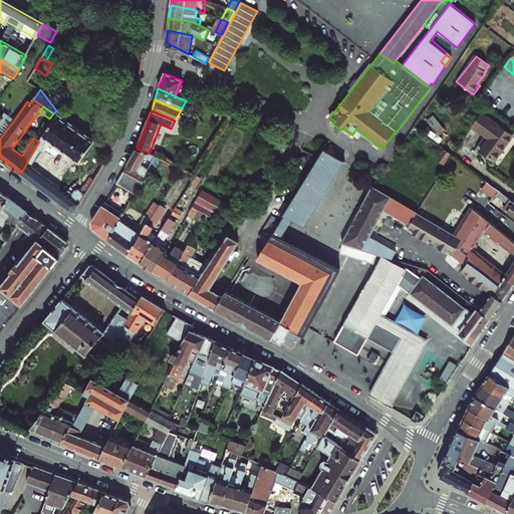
[(513,136),(483,113),(474,125),(490,139),(482,151),(495,161),(513,136)]
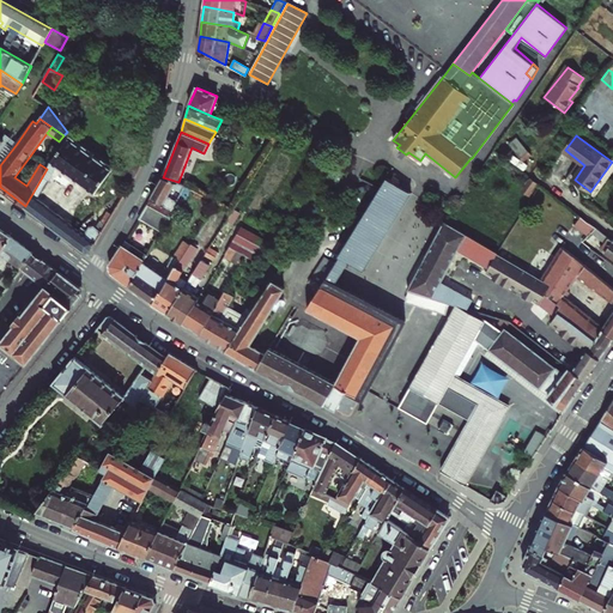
[(2,139),(0,137),(0,165),(17,144),(8,137),(4,143),(1,141),(2,139)]
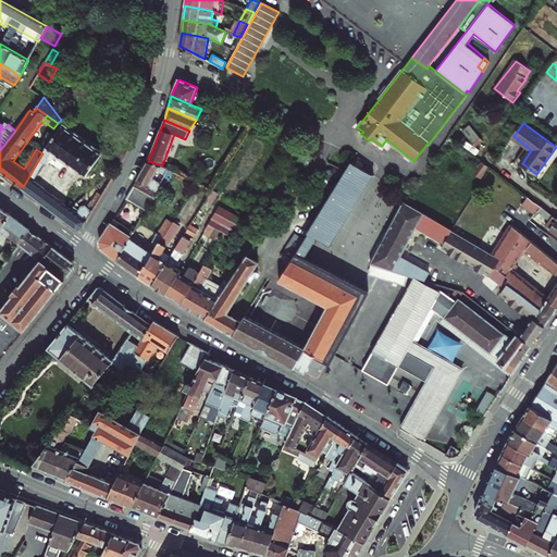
[(23,187),(64,220),(72,209),(64,203),(66,201),(61,198),(59,199),(34,180),(39,174),(49,158),(51,153),(52,151),(86,175),(101,155),(61,125),(58,132),(47,146),(42,153),(23,187)]
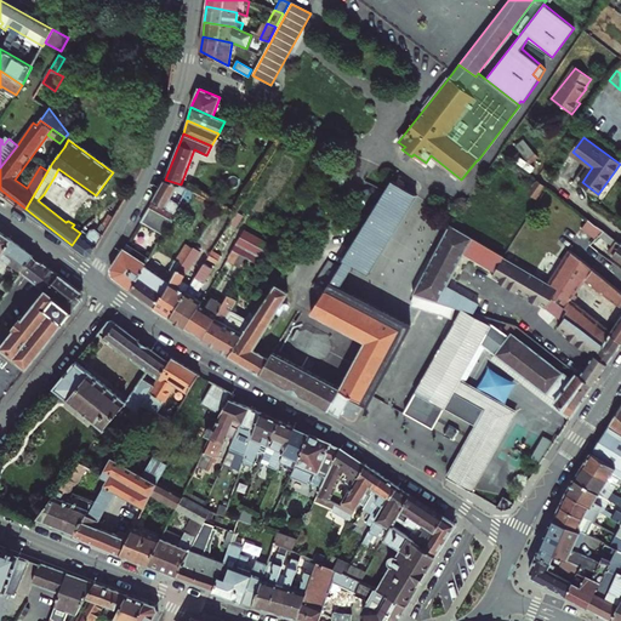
[(537,158),(524,140),(516,146),(529,164),(537,158)]
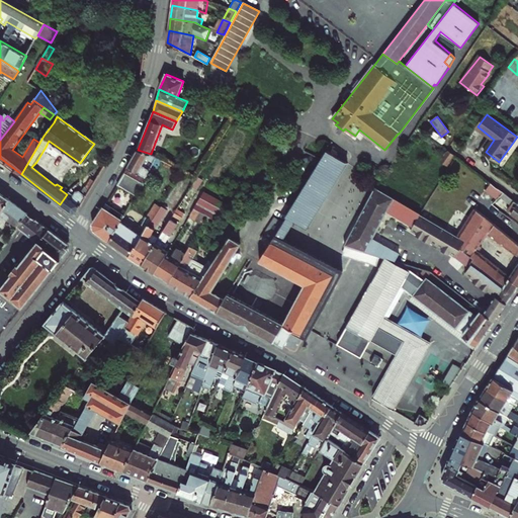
[(138,150),(127,168),(146,178),(150,170),(143,166),(148,157),(155,161),(157,158),(157,157),(151,154),(138,150)]
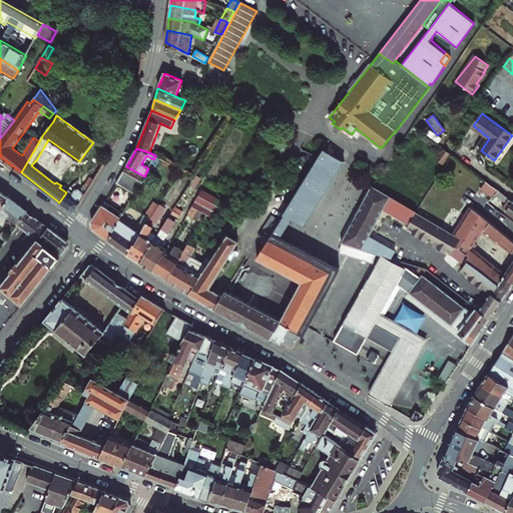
[(443,164),(451,154),(443,148),(437,158),(443,164)]
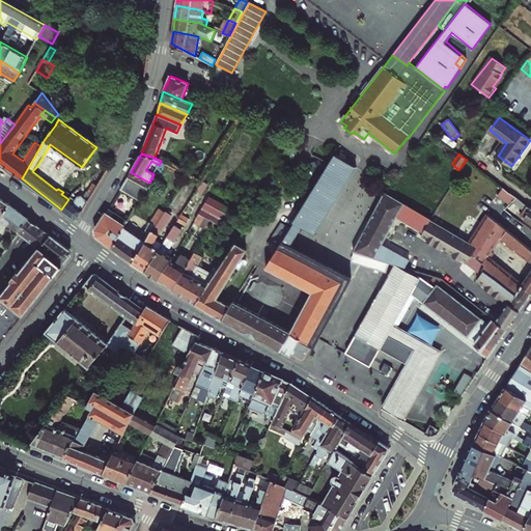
[(335,155),(330,163),(352,174),(356,167),(335,155)]
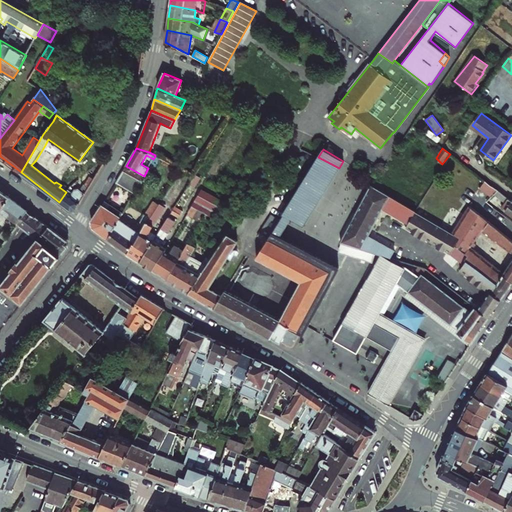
[(153,159),(152,161),(161,166),(164,161),(155,156),(153,159)]
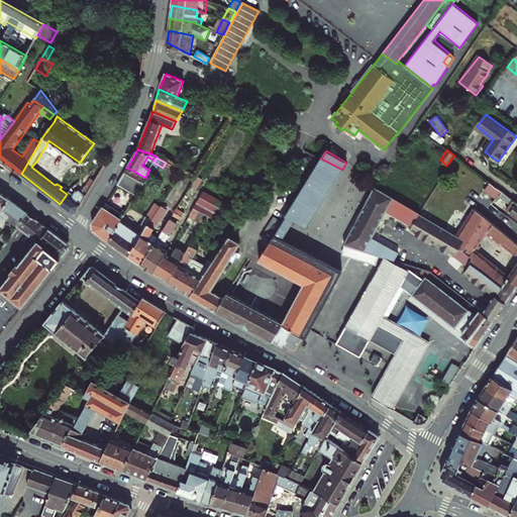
[(309,178),(330,190),(342,170),(321,159),(309,178)]
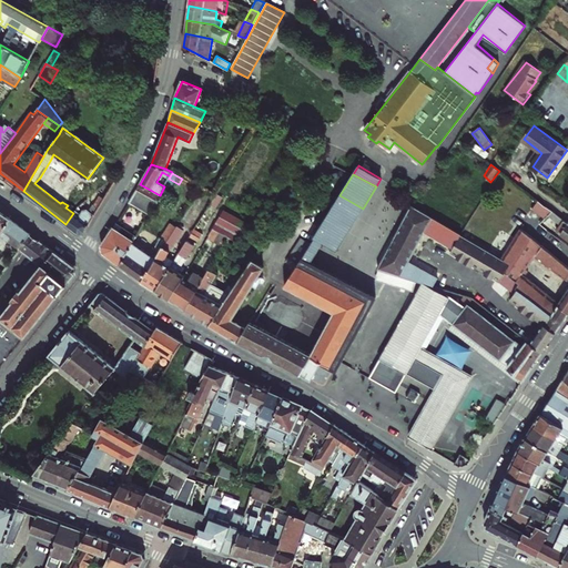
[(160,195),(140,184),(137,189),(156,201),(160,195)]
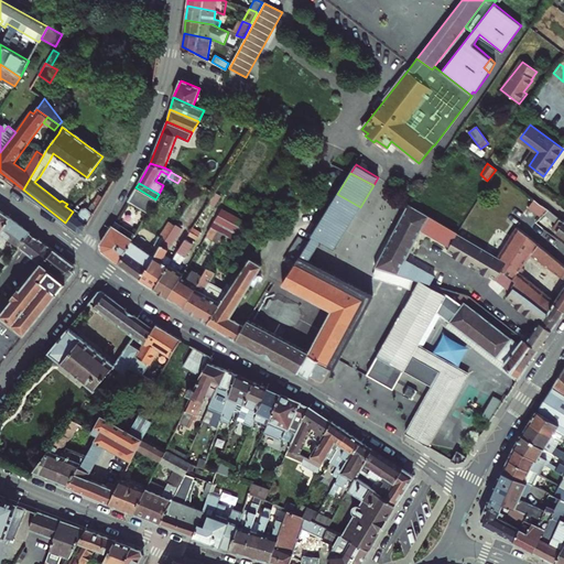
[(229,334),(237,321),(230,317),(261,266),(260,264),(267,256),(268,256),(305,197),(282,183),(278,190),(286,194),(266,226),(258,221),(253,227),(268,235),(240,274),(231,288),(228,293),(221,302),(208,323),(229,334)]
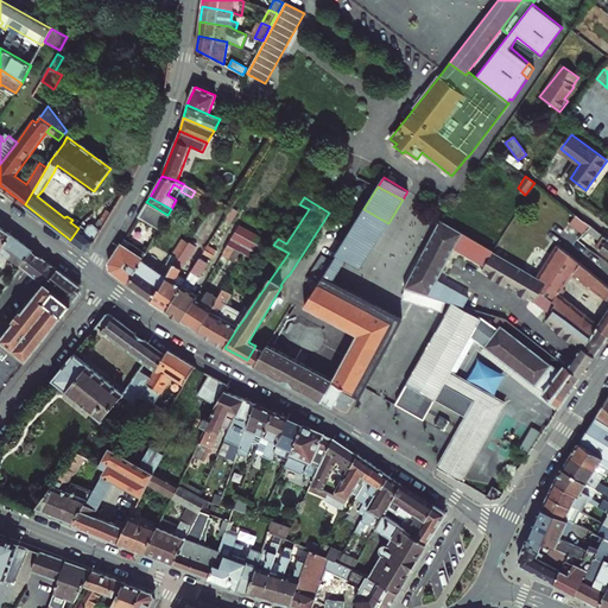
[(202,211),(207,214),(215,201),(209,198),(202,211)]
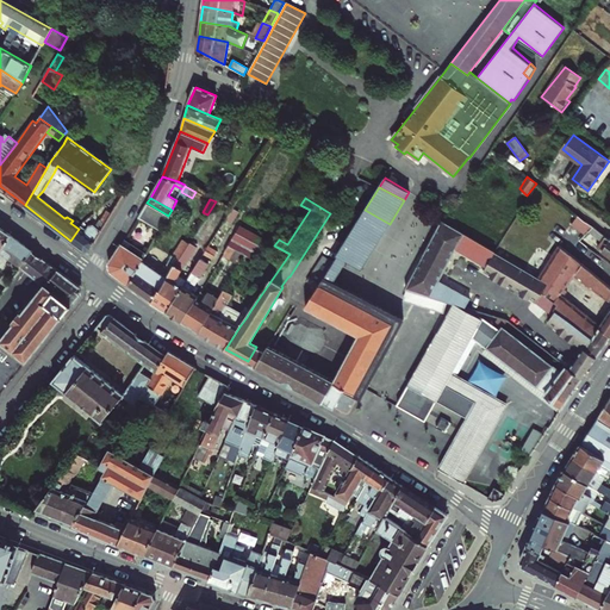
[(138,217),(160,230),(161,230),(168,216),(147,203),(138,217)]
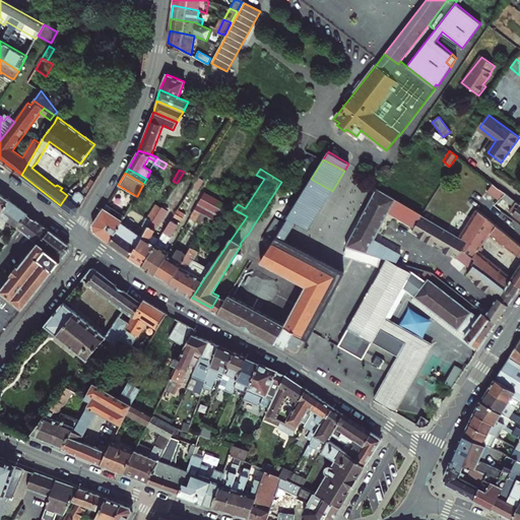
[(287,218),(284,223),(278,234),(277,236),(285,241),(297,222),(308,230),(332,191),(311,179),(287,216),(287,218)]
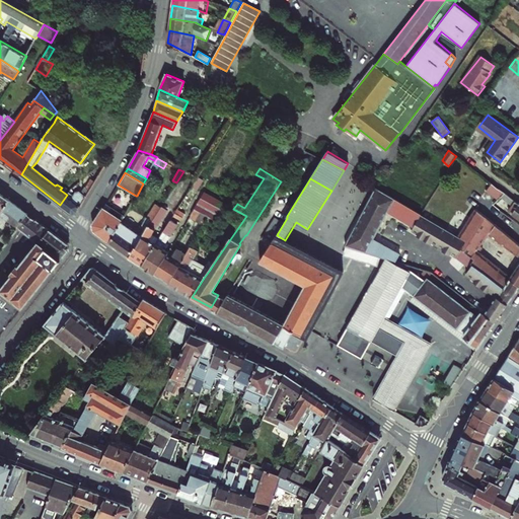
[(77,212),(95,181),(92,179),(83,194),(80,191),(76,192),(74,195),(70,192),(67,195),(60,205),(71,213),(77,212)]
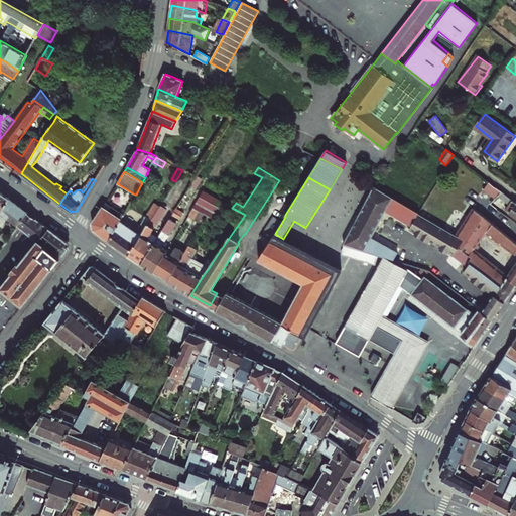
[(490,205),(490,204),(499,196),(502,192),(489,182),(478,196),(490,205)]
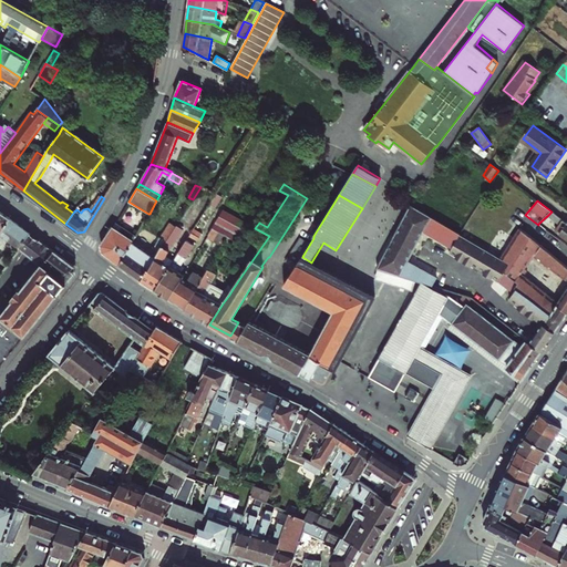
[(411,204),(395,235),(378,268),(380,269),(414,279),(422,282),(433,285),(437,277),(410,261),(425,232),(453,248),(462,235),(413,205),(411,204)]
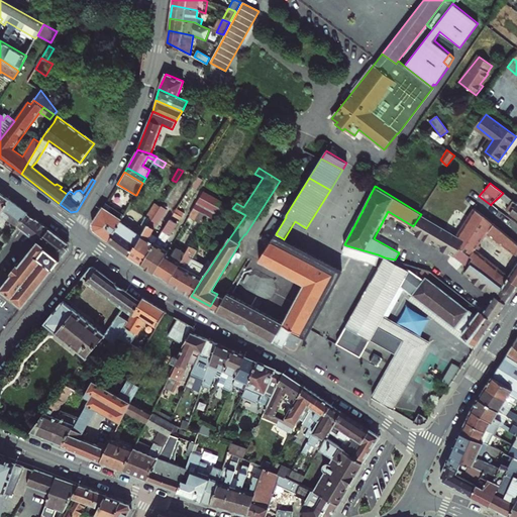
[(20,221),(27,213),(9,199),(0,193),(0,213),(1,215),(4,217),(7,212),(20,221)]
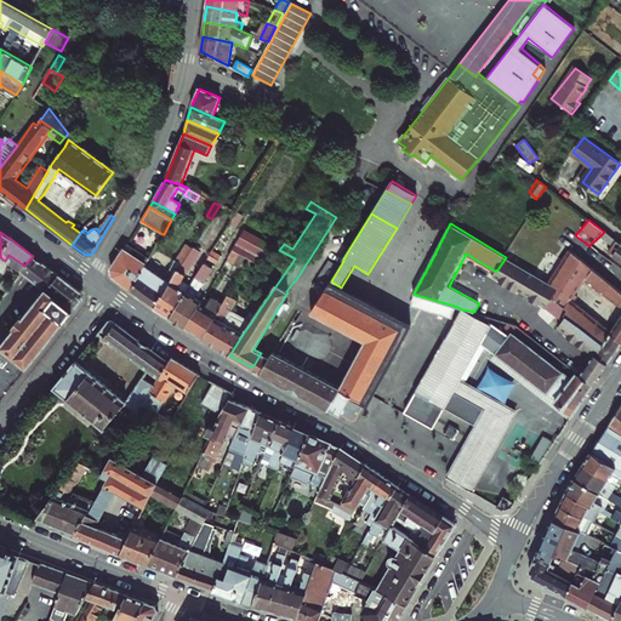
[(233,250),(250,260),(263,266),(273,248),(245,232),(233,250)]
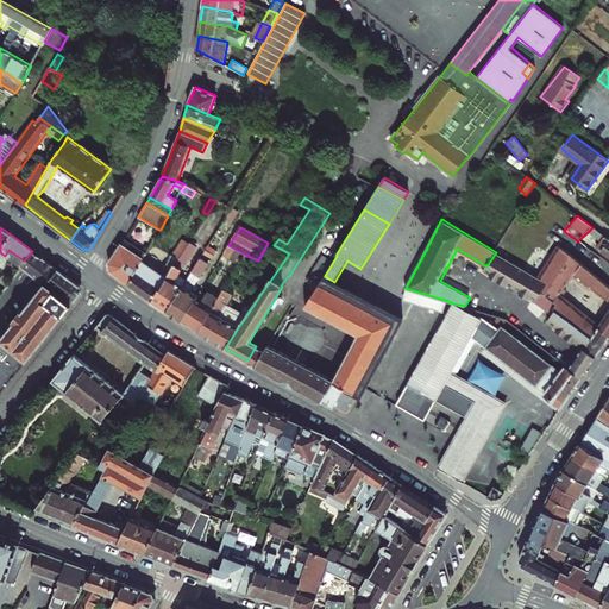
[(608,239),(592,227),(589,231),(601,240),(597,246),(608,256),(608,239)]
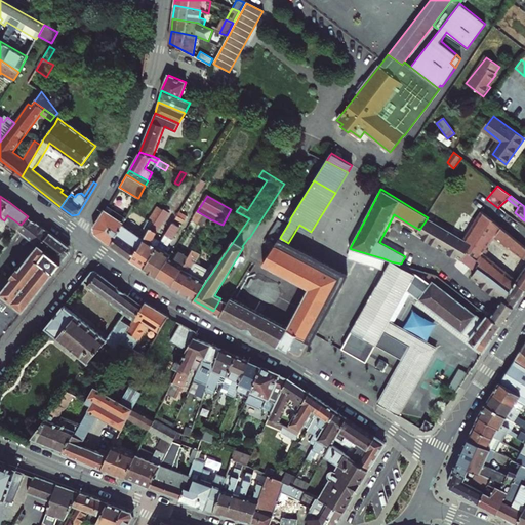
[(109,206),(106,209),(116,215),(118,212),(109,206)]
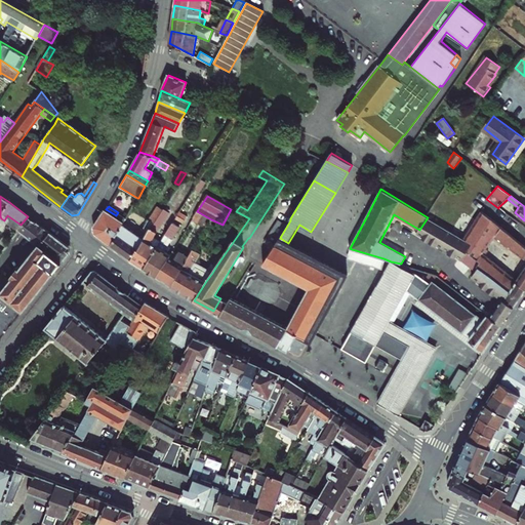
[(111,245),(131,259),(163,209),(158,206),(139,236),(123,225),(111,245)]
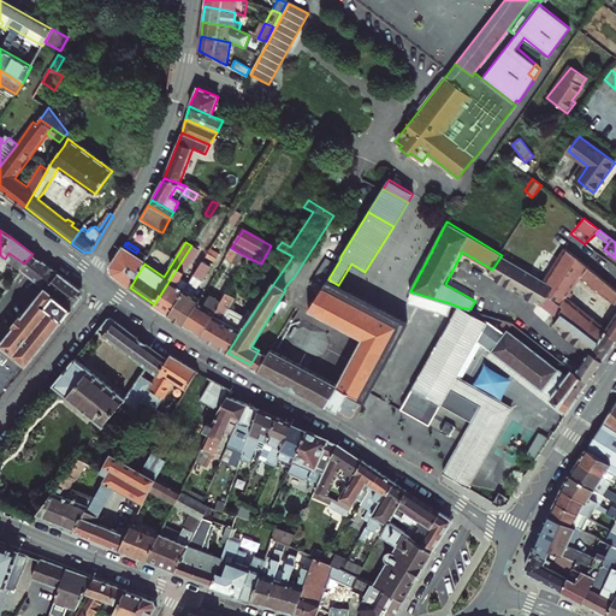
[(170,315),(189,284),(181,279),(200,249),(193,244),(191,246),(154,304),(170,315)]
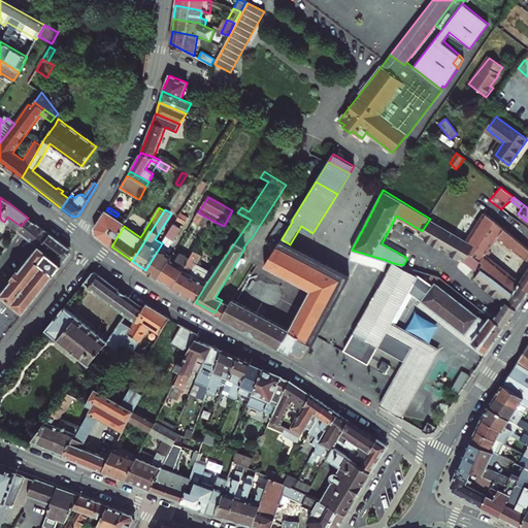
[(117,217),(106,210),(95,229),(97,236),(111,246),(124,226),(127,220),(119,213),(117,217)]
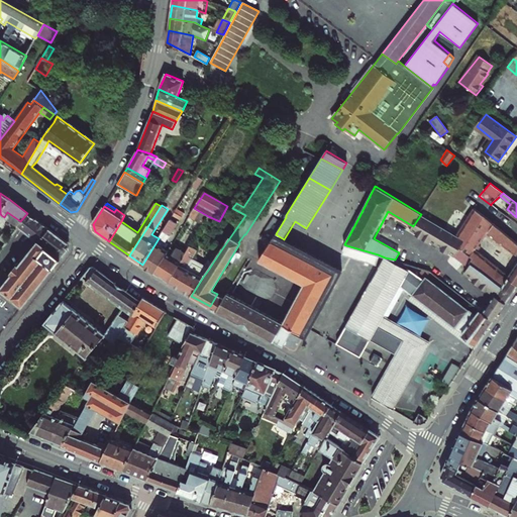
[(188,219),(194,222),(202,227),(208,216),(194,208),(188,219)]
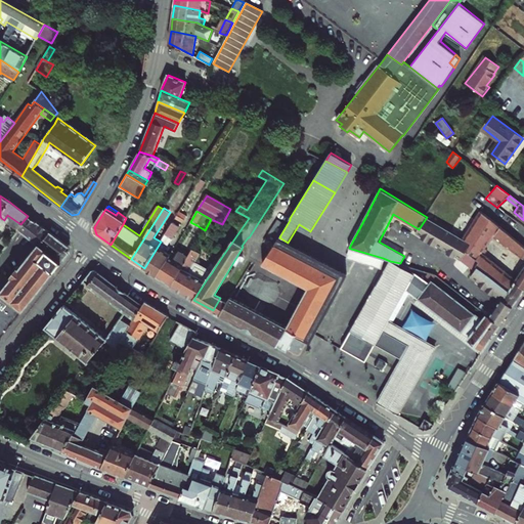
[(480,226),(486,215),(480,211),(473,221),(480,226)]
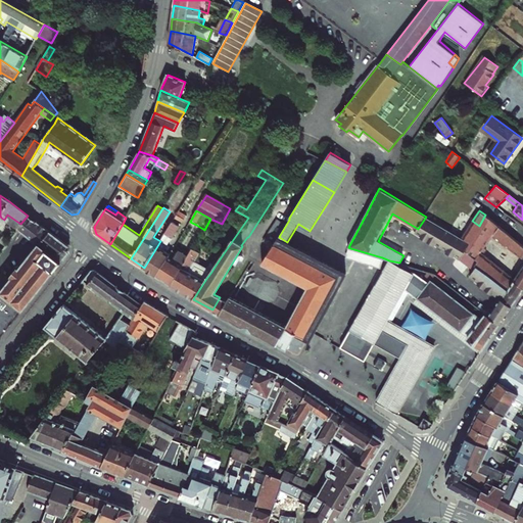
[(348,247),(365,217),(358,212),(340,243),(348,247)]
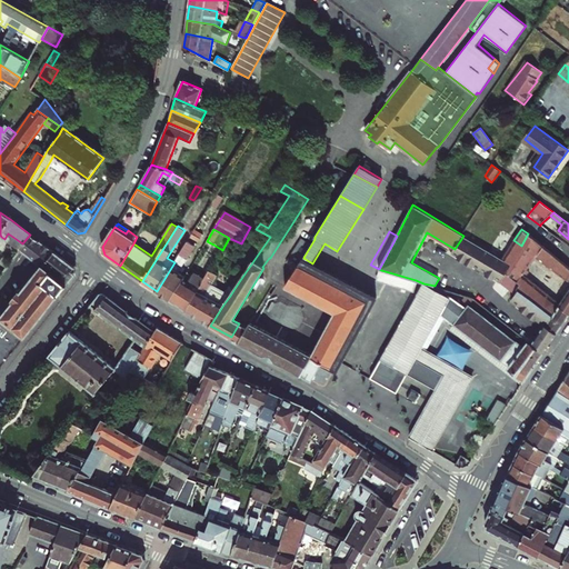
[(521,246),(510,263),(499,257),(497,261),(506,267),(506,272),(509,275),(520,285),(518,288),(520,290),(552,316),(559,305),(568,312),(568,267),(528,233),(521,246)]
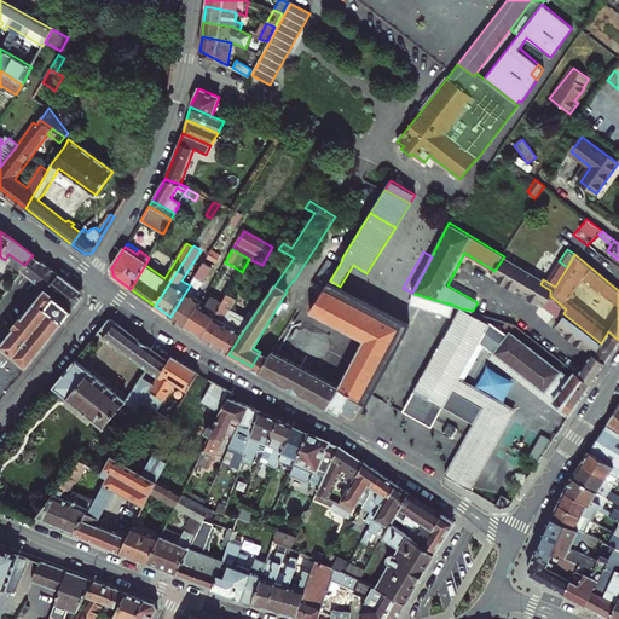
[(47,288),(58,275),(33,255),(24,265),(21,271),(45,290),(47,288)]
